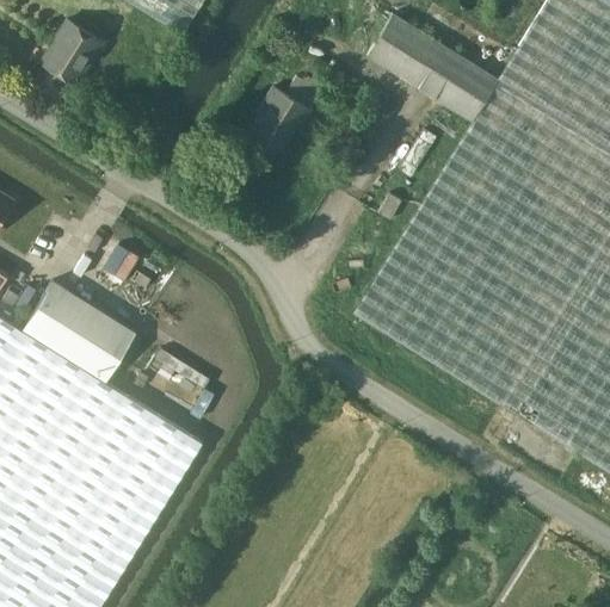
[(125,0),(184,36),(205,0),(125,0)]
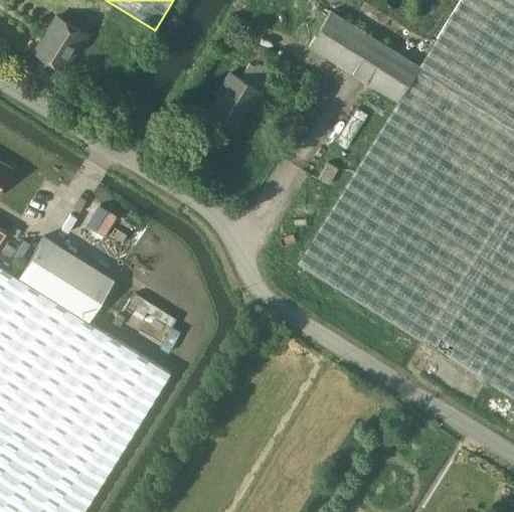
[(513,0),(463,0),(421,67),(332,13),(310,48),(399,104),(298,267),(513,399),(513,0)]
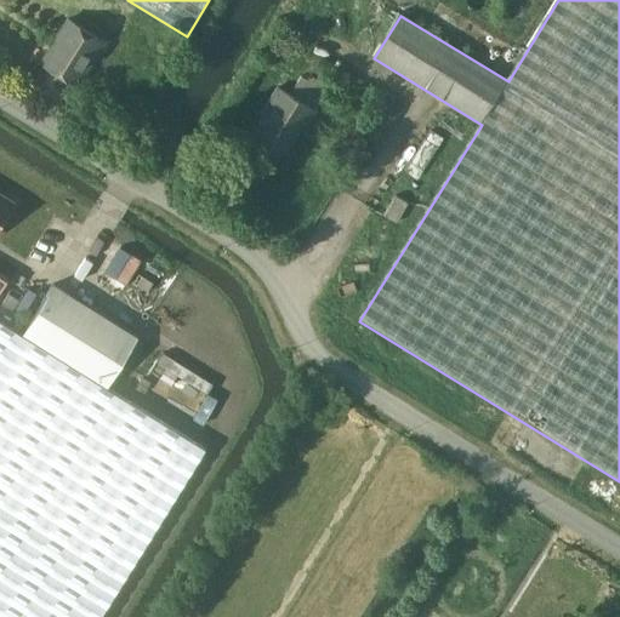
[(79,87),(107,43),(70,22),(44,66),(79,87)]
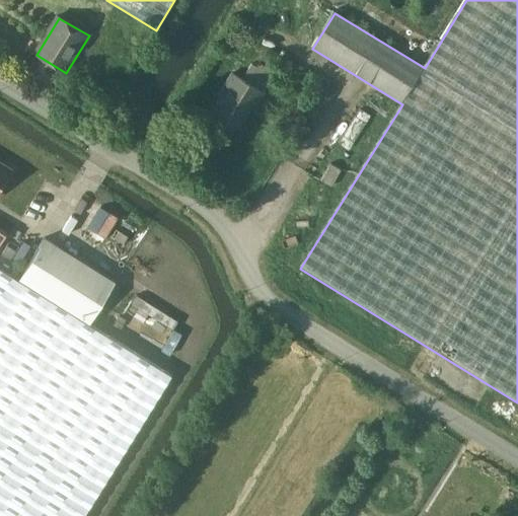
[(223,97),(213,115),(239,130),(252,108),(254,111),(264,95),(263,94),(279,71),(264,60),(263,62),(257,59),(242,82),(232,76),(220,95),(223,97)]
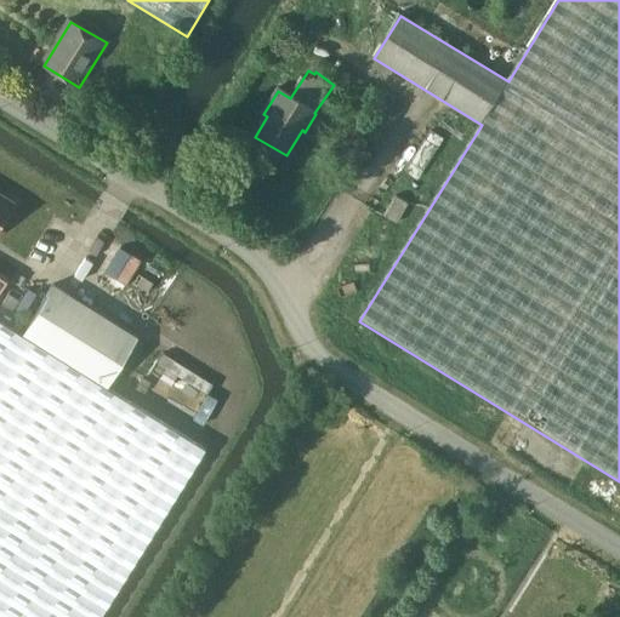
[(0,227),(13,205),(0,195),(0,227)]
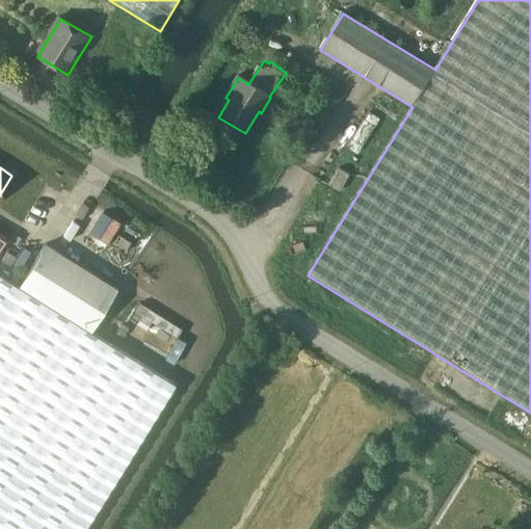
[(341,194),(350,177),(340,170),(329,188),(341,194)]
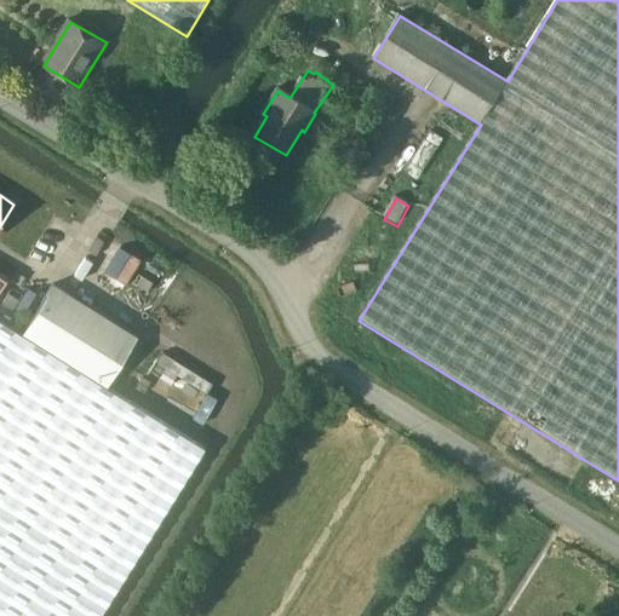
[(24,337),(0,321),(0,615),(102,615),(206,450),(108,389),(139,339),(55,287),(24,337)]
